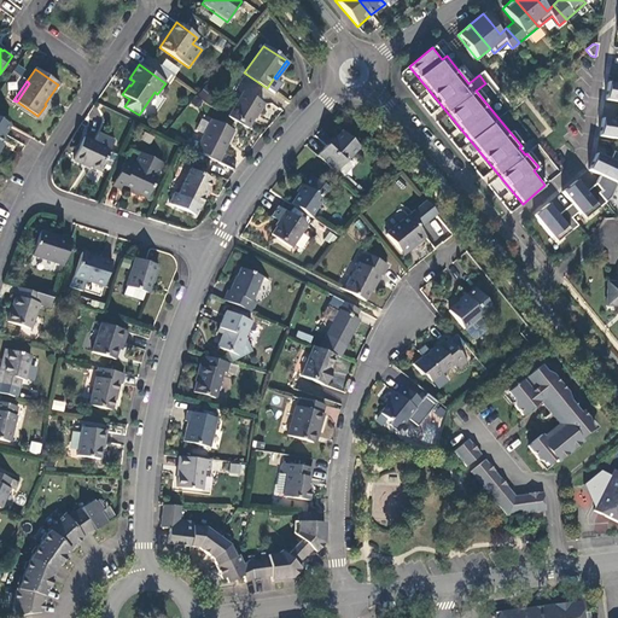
[(617,83),(607,82),(605,100),(617,101),(617,83)]
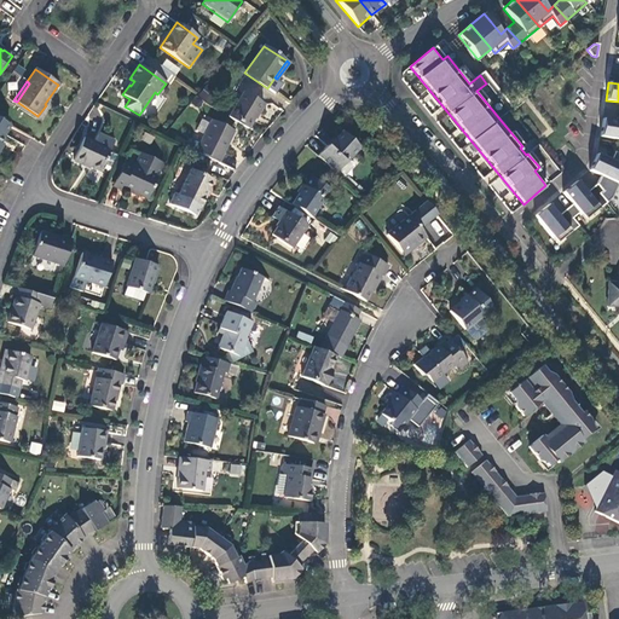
[(227,116),(248,128),(256,114),(258,115),(264,104),(242,92),(227,116)]
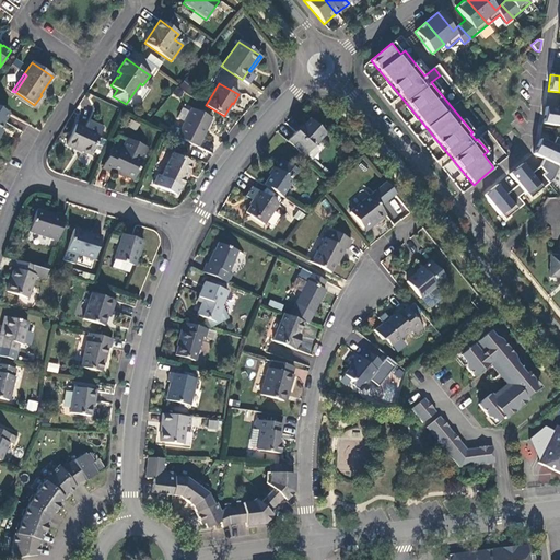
[(559,101),(558,109),(545,107),(543,124),(545,125),(559,126),(559,101)]
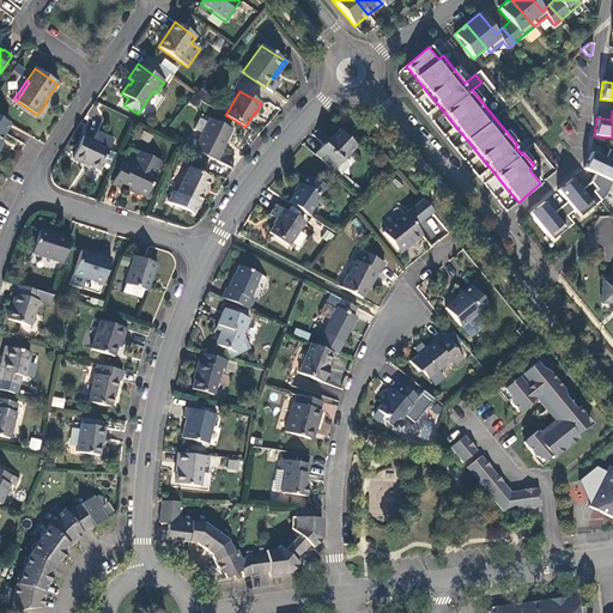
[(231,131),(208,119),(194,150),(217,162),(231,131)]
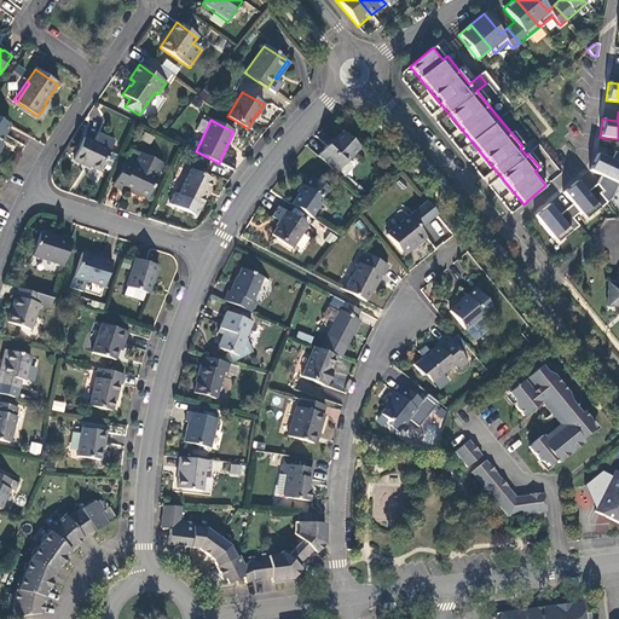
[(317,156),(335,173),(359,148),(341,132),(328,148),(327,146),(317,156)]
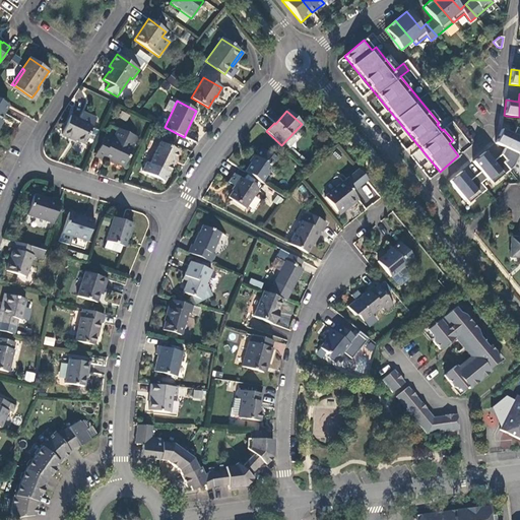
[(71,138),(75,140),(84,144),(92,126),(70,116),(61,135),(70,139),(71,138)]
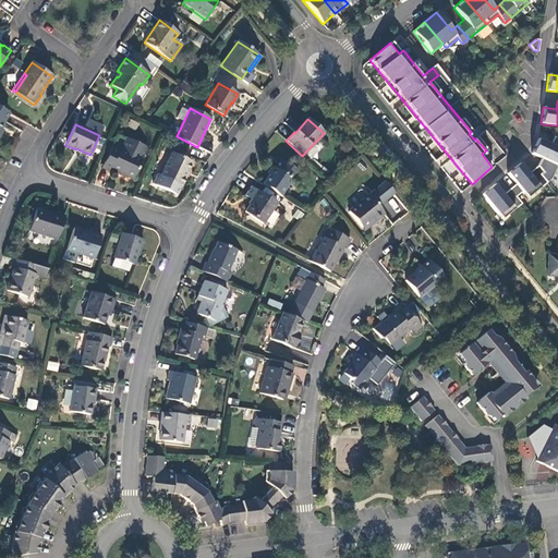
[(531,154),(545,160),(553,164),(557,166),(557,138),(554,137),(549,145),(537,138),(531,154)]
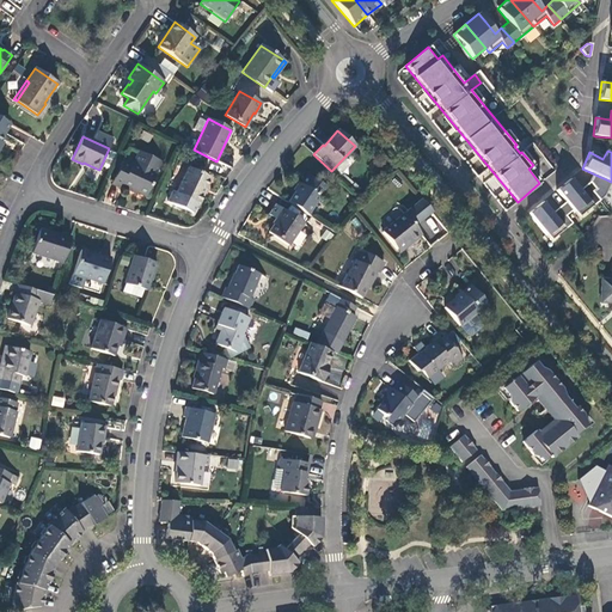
[(142,165),(155,171),(159,161),(139,152),(133,165),(140,169),(142,165)]
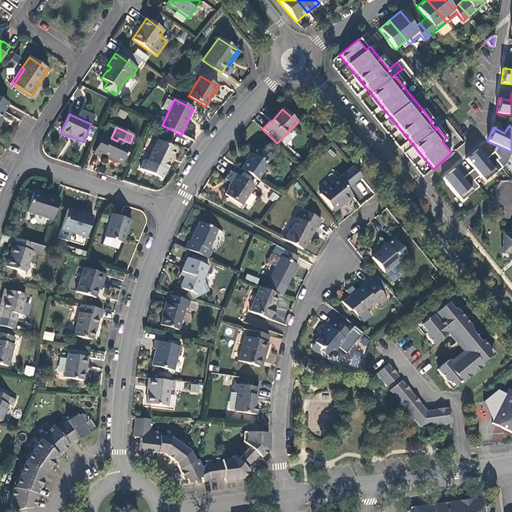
[(131,144),(130,143),(119,138),(117,141),(111,138),(102,134),(93,154),(101,157),(101,156),(108,159),(109,159),(114,161),(122,165),(131,144)]
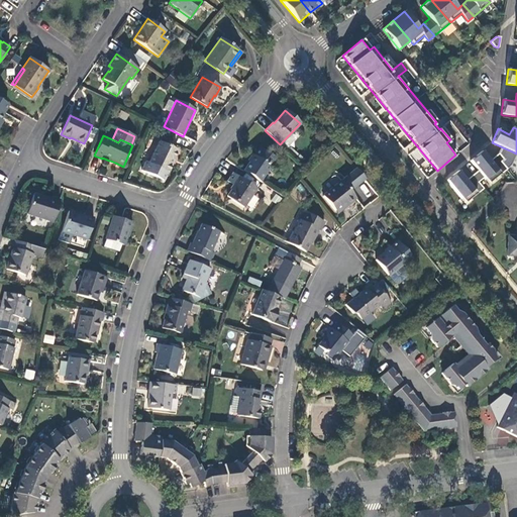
[(177,150),(159,141),(148,164),(145,162),(141,171),(163,181),(167,172),(168,173),(172,165),(170,165),(177,150)]
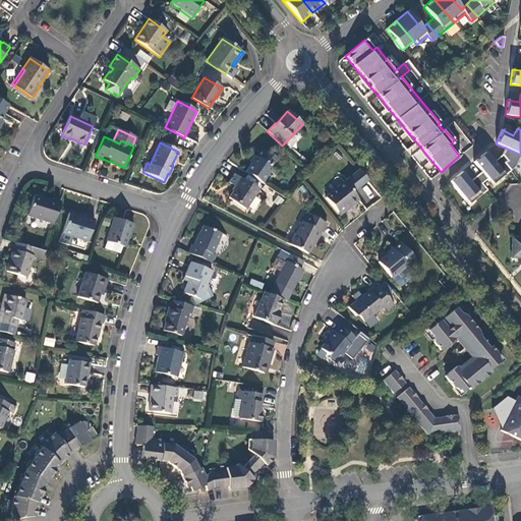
[(244,172),(262,183),(272,169),(274,170),(280,162),(262,150),(255,158),(254,157),(244,172)]
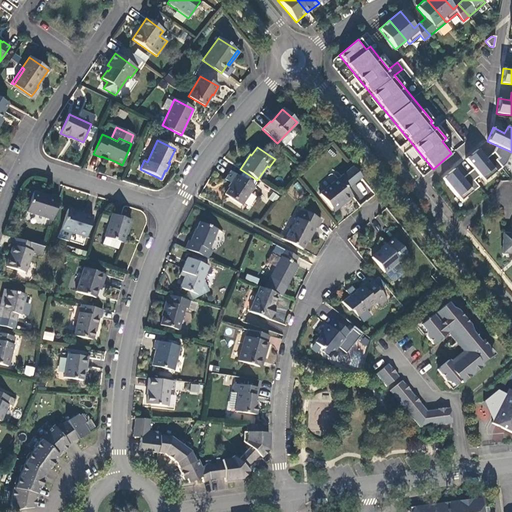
[(498,158),(493,152),(484,159),(476,150),(465,159),(473,169),(478,176),(483,182),(494,173),(495,173),(501,168),(495,160),(498,158)]
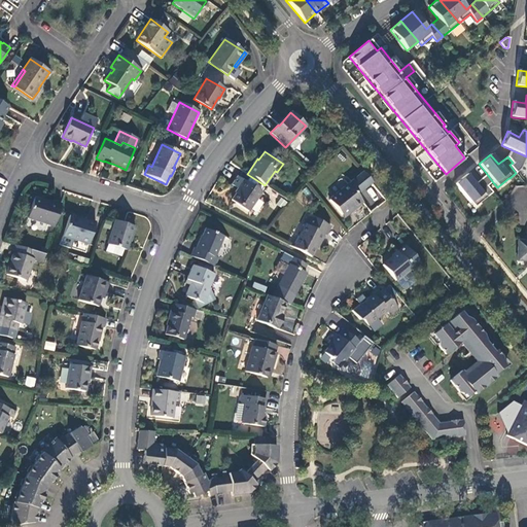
[(371,182),(362,173),(348,184),(328,201),(342,215),(350,208),(352,211),(362,203),(356,195),(371,182)]
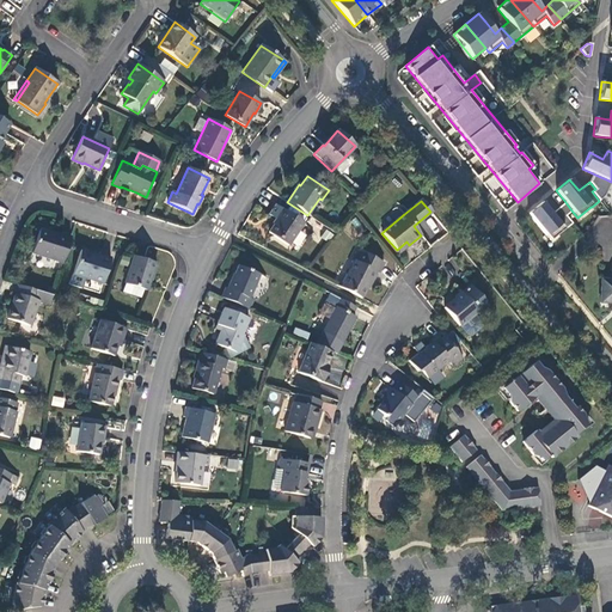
[(550,240),(563,230),(571,224),(565,216),(571,210),(565,202),(551,214),(542,202),(527,214),(550,240)]
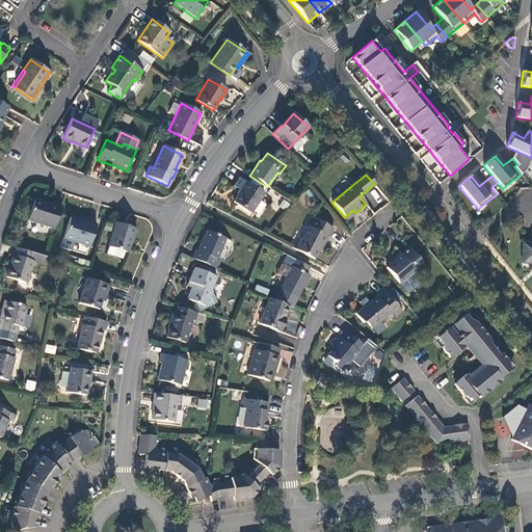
[(263,194),(240,178),(234,187),(240,191),(233,202),(250,213),(263,194)]
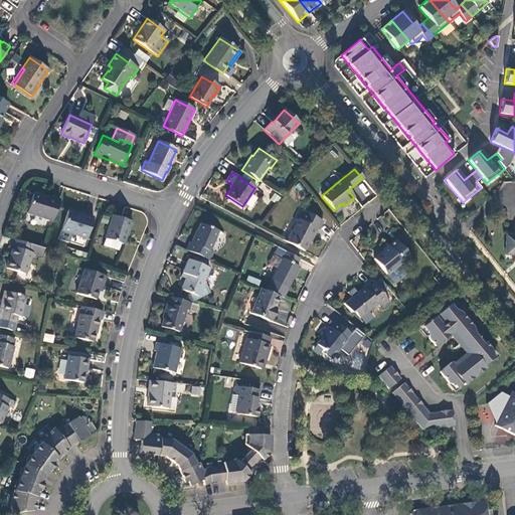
[(33,193),(26,213),(52,221),(59,198),(51,196),(51,199),(33,193)]
